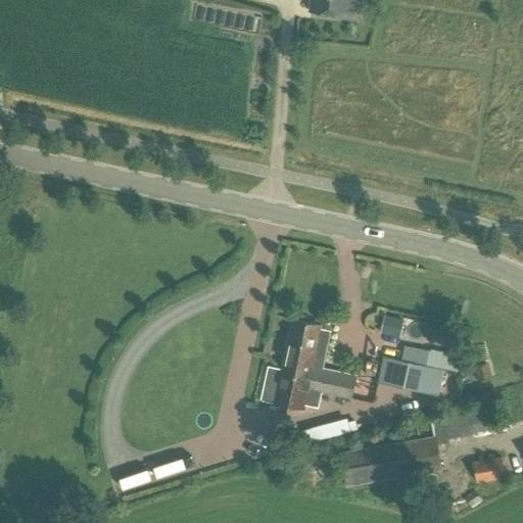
[(312,0),(312,11),(350,14),(362,14),(362,0),(312,0)]
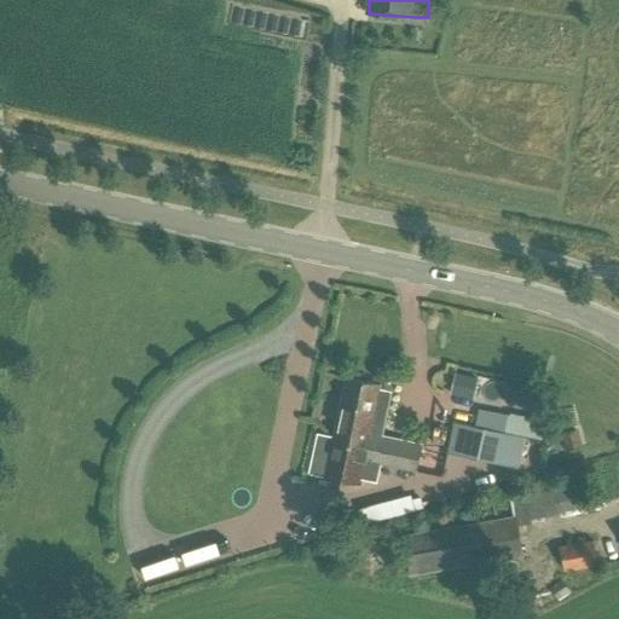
[(455,372),(450,394),(473,399),(478,379),(455,372)]
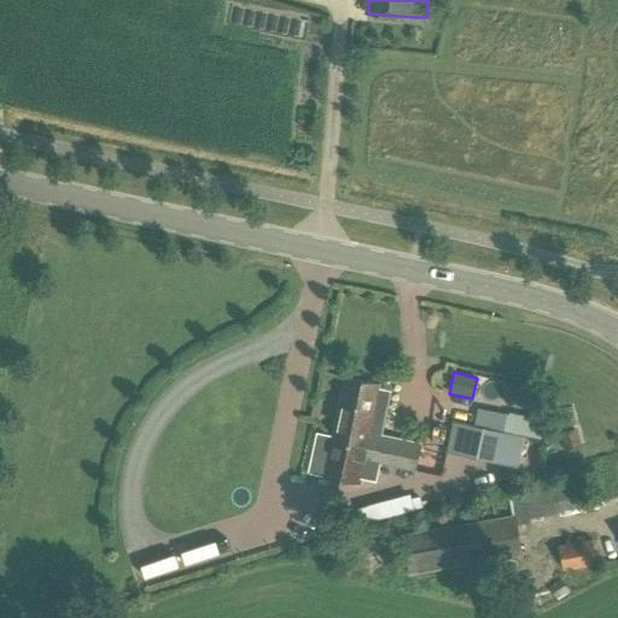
[(315,433),(307,471),(321,474),(334,478),(359,483),(360,478),(377,483),(377,481),(380,462),(415,470),(420,443),(409,441),(388,437),(382,436),(385,419),(372,415),(379,386),(347,378),(333,438),(330,437),(315,433)]
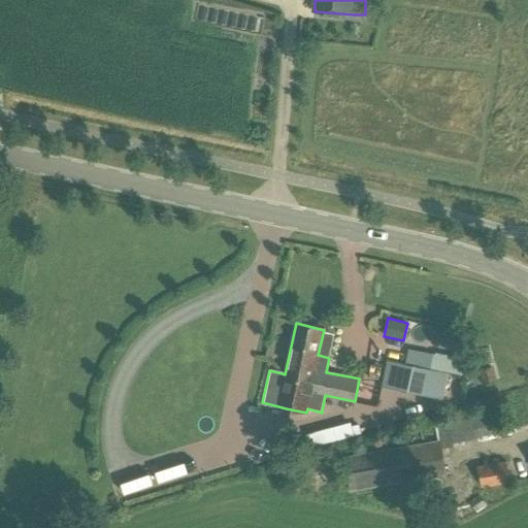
[(389,362),(384,389),(441,399),(447,372),(435,370),(405,365),(389,362)]
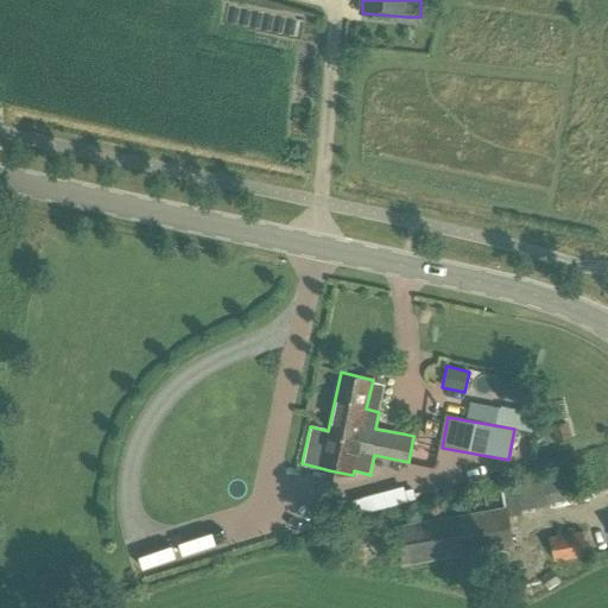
[(564,423),(551,426),(555,441),(568,437),(564,423)]
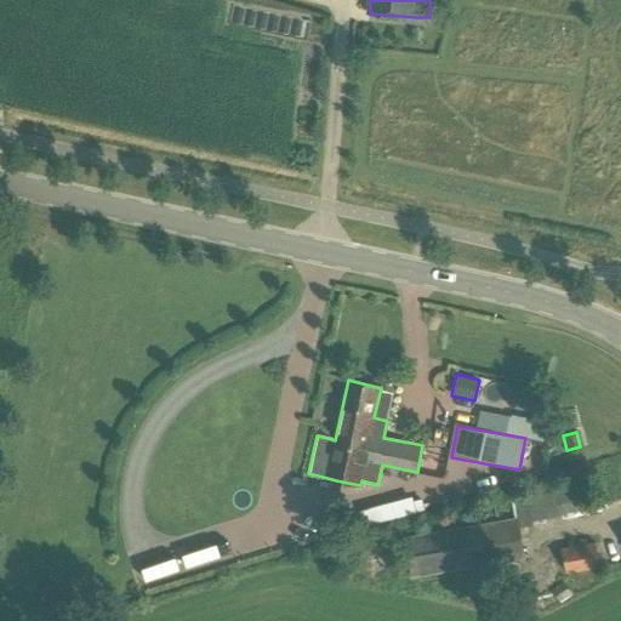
[(478,524),(404,537),(411,579),(527,558),(520,528),(534,525),(534,522),(558,517),(558,516),(557,511),(552,485),(525,490),(525,495),(513,497),(513,499),(517,517),(478,524)]
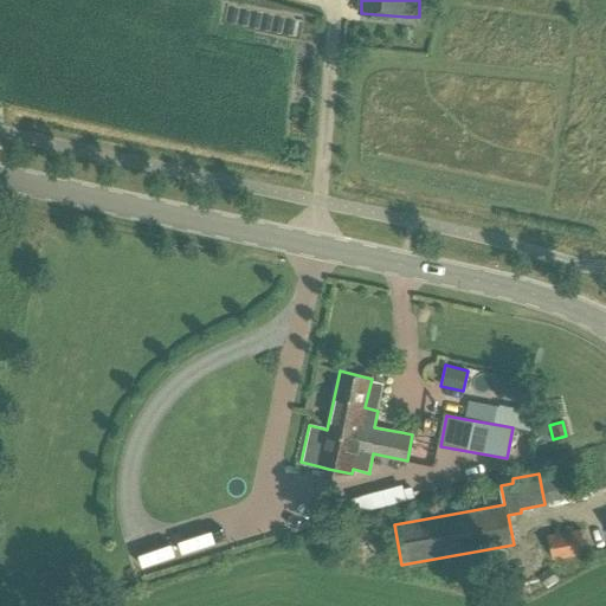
[(354,503),(343,505),(347,517),(416,497),(412,487),(404,489),(401,482),(352,497),(354,503)]
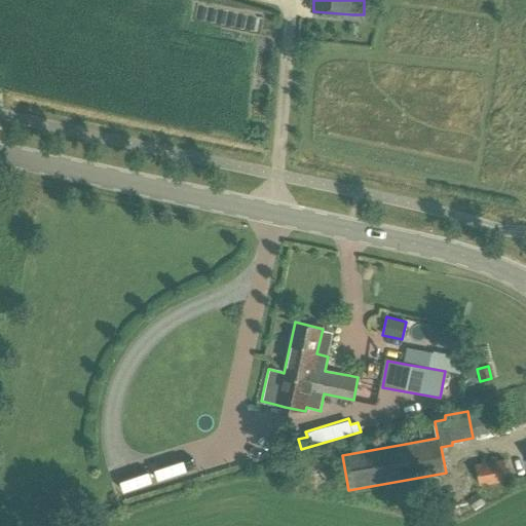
[(504,459),(476,464),(480,486),(509,480),(504,459)]
